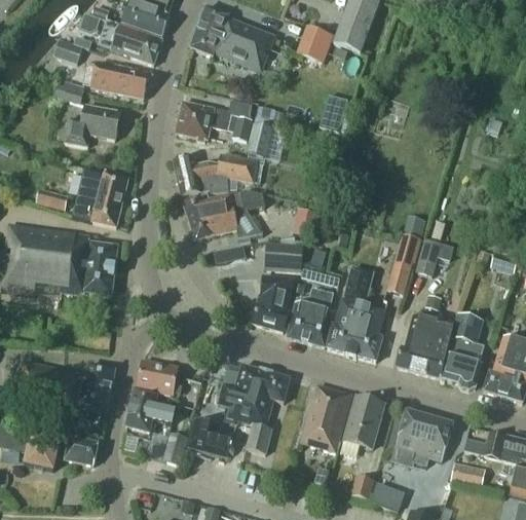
[(171,13),(133,0),(129,0),(122,20),(163,34),(171,13)]
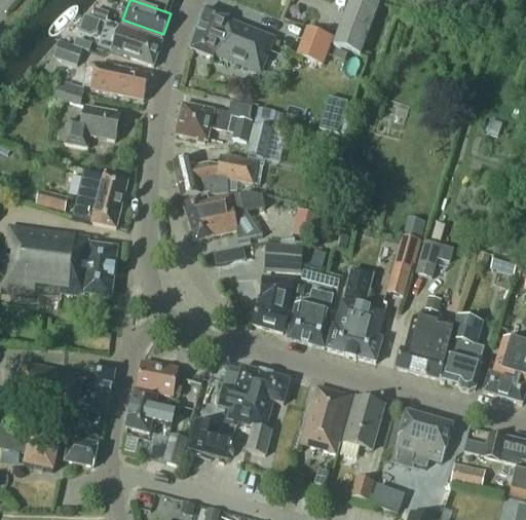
[(137,0),(165,9),(171,0),(137,0)]
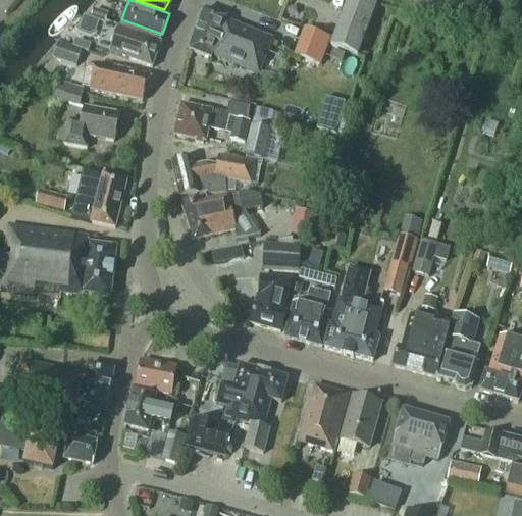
[(375,0),(344,0),(329,43),(357,52),(375,0)]
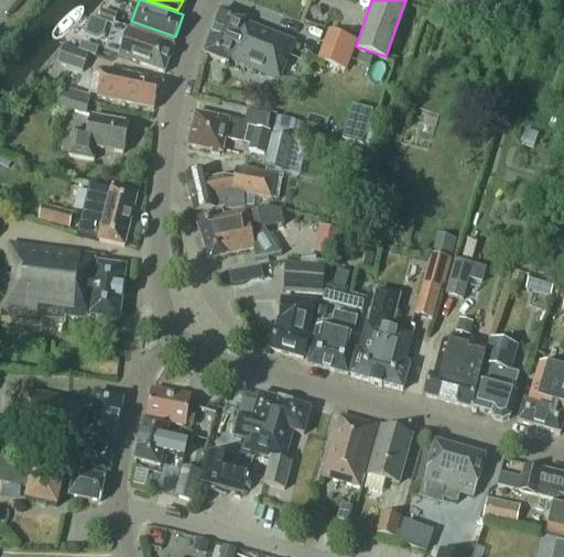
[(98,13),(114,19),(117,10),(101,4),(98,13)]
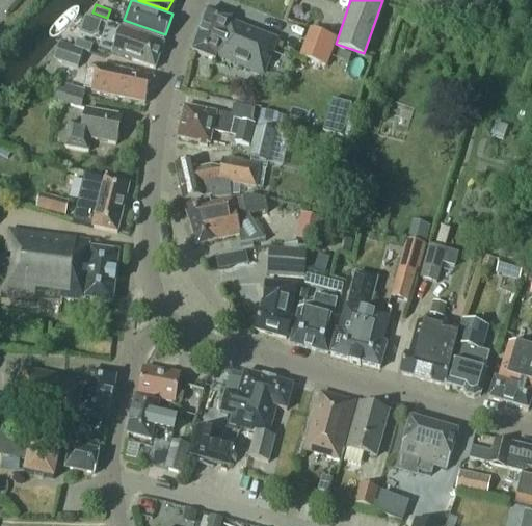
[(232,16),(208,6),(192,48),(217,57),(218,55),(264,73),(278,35),(231,19),(232,16)]
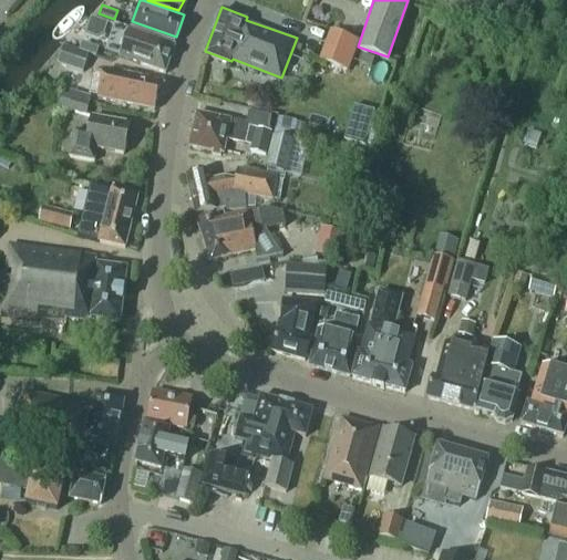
[(91,14),(85,30),(103,35),(105,33),(111,21),(91,14)]
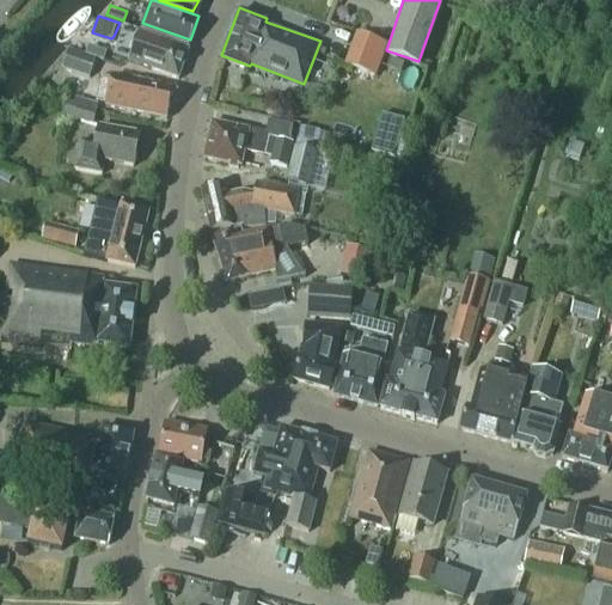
[(124,20),(112,50),(175,73),(178,74),(189,44),(185,43),(124,20)]
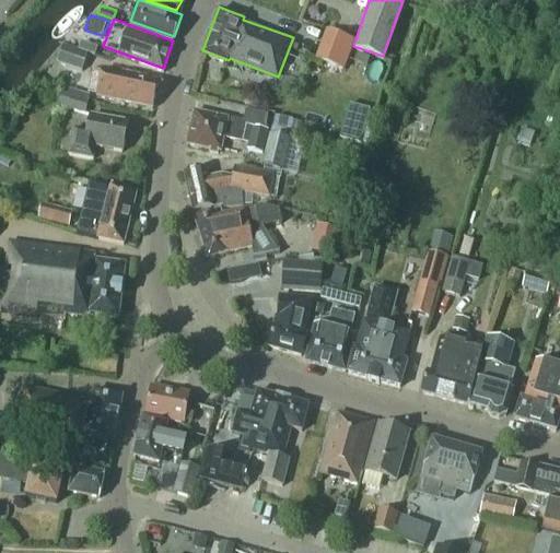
[(354,36),(327,25),(316,55),(343,66),(354,36)]
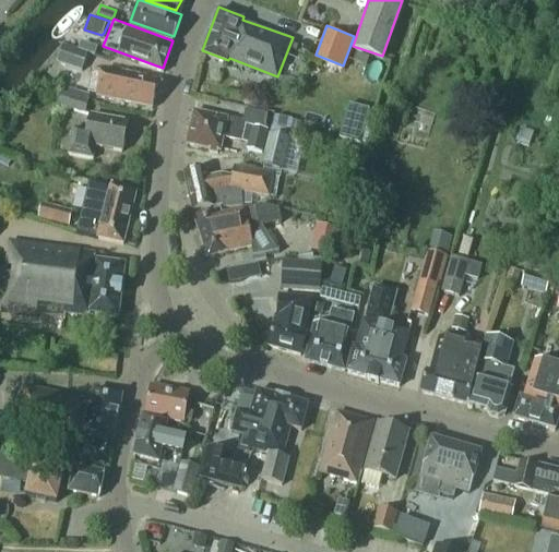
[(57,57),(82,66),(87,49),(62,40),(57,57)]
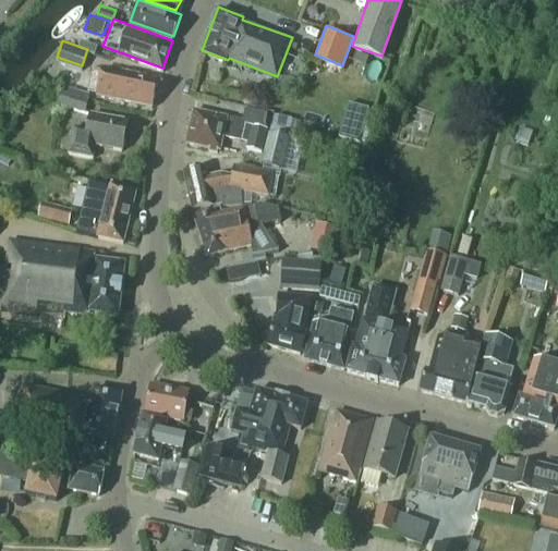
[(121,69),(102,65),(98,93),(153,103),(158,75),(141,72),(141,71),(122,68),(121,69)]
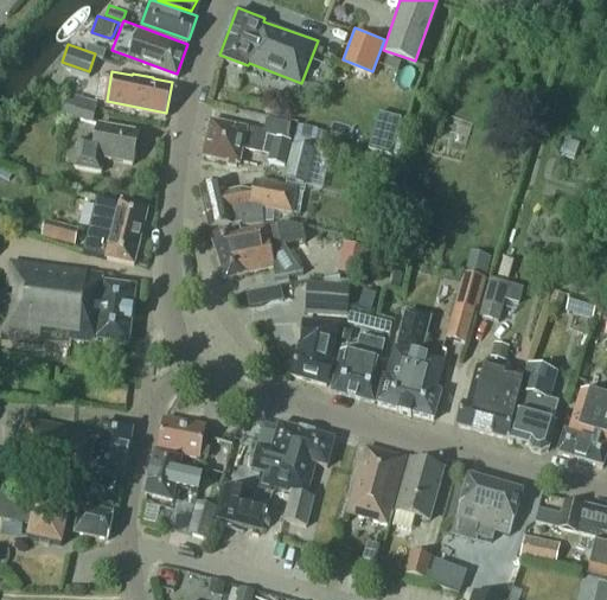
[(94,102),(68,96),(63,112),(90,119),(94,102)]
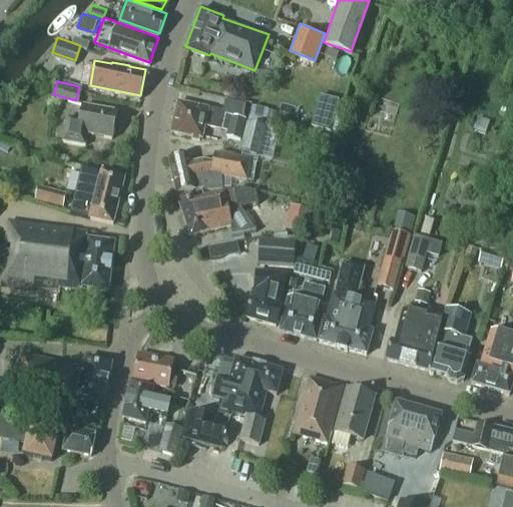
[(221,107),(221,108),(224,109),(224,110),(230,112),(242,115),(245,100),(224,96),(221,107)]
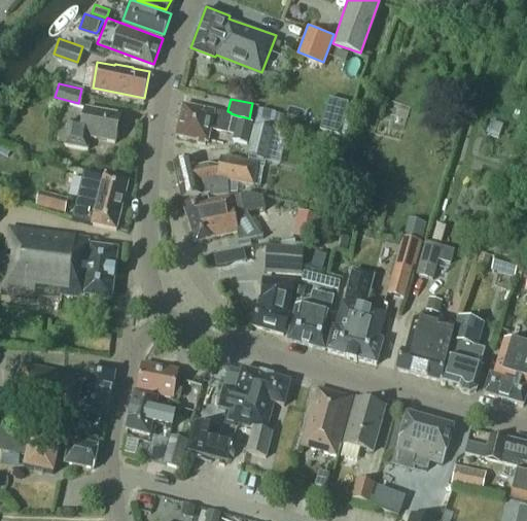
[(182,101),(175,132),(208,139),(210,126),(234,131),(237,115),(231,113),(231,112),(227,111),(227,110),(182,101)]
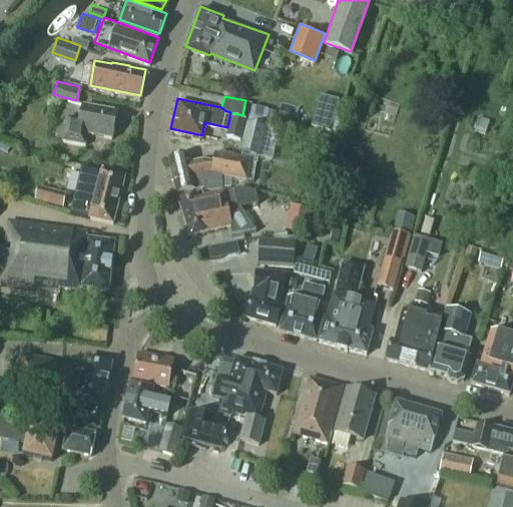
[(79,115),(65,113),(62,138),(86,141),(88,129),(113,133),(117,105),(81,100),(79,115)]
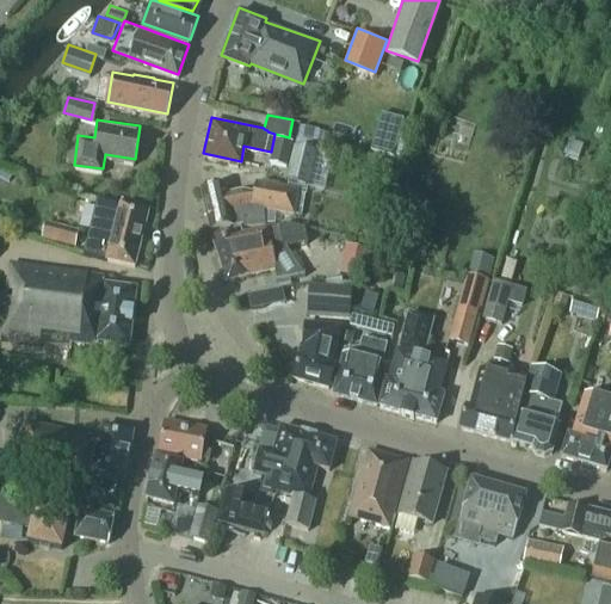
[(375,131),(370,146),(393,152),(396,137),(375,131)]
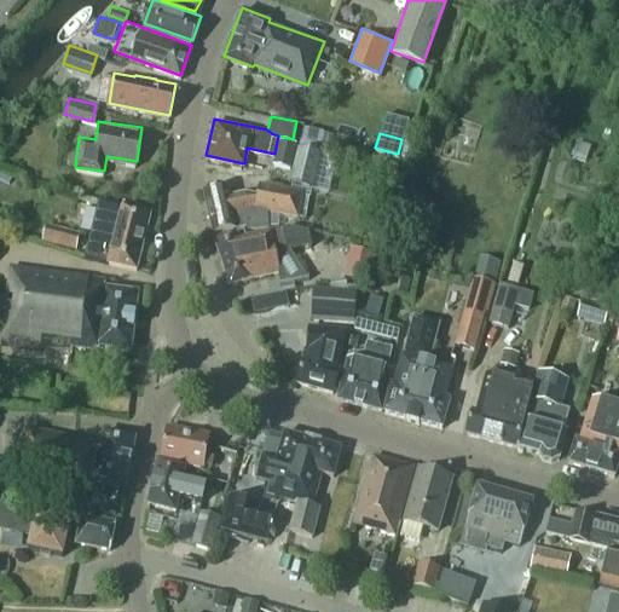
[(275,154),(273,159),(290,162),(295,139),(293,139),(278,136),(275,154)]
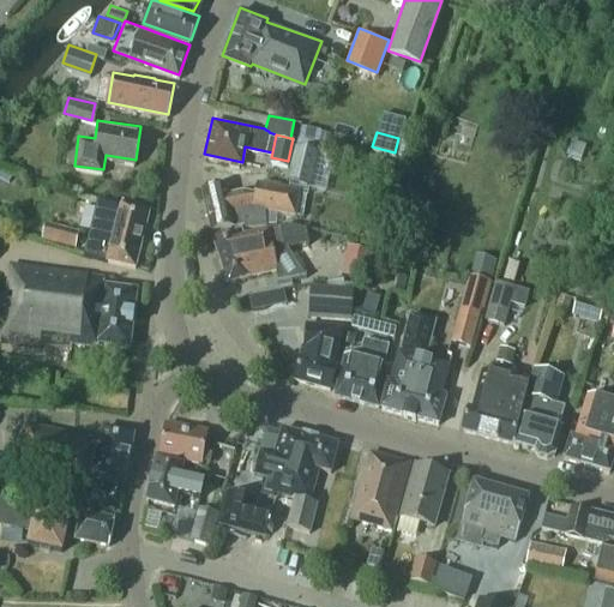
[(581,155),(585,140),(571,136),(566,150),(581,155)]
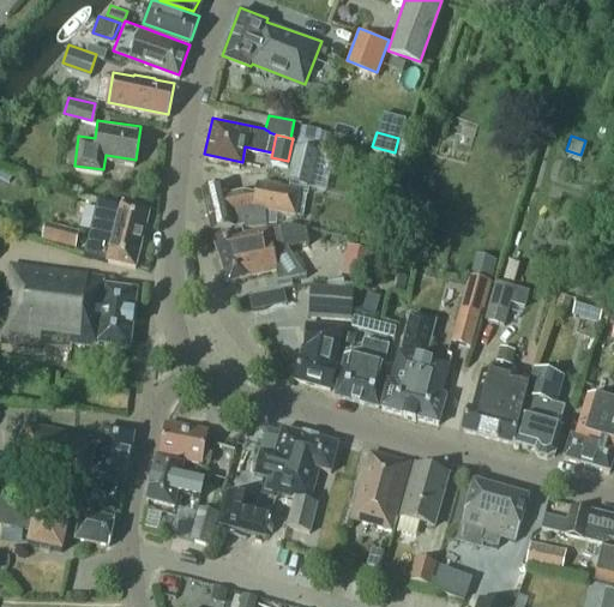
[(295,143),(287,178),(309,182),(318,148),(295,143)]
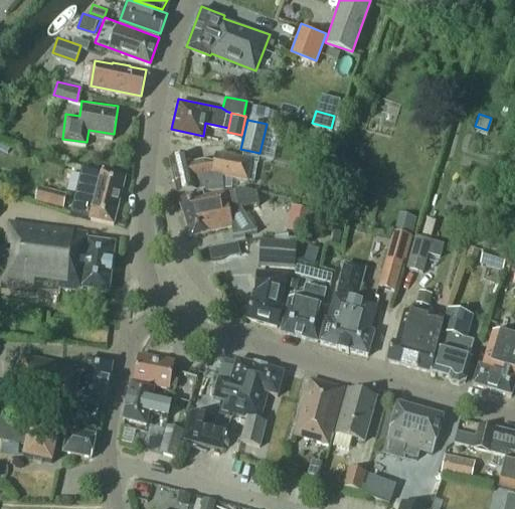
[(189,152),(168,156),(175,192),(202,187),(206,187),(223,184),(220,173),(253,179),(258,158),(215,151),(214,158),(205,156),(191,159),(189,152)]
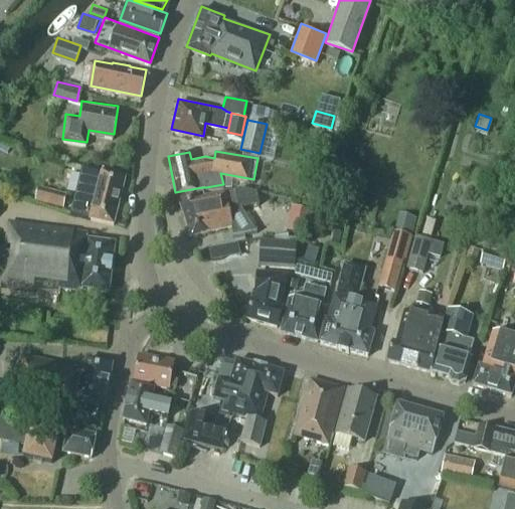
[(81,164),(70,210),(91,216),(113,221),(125,174),(102,169),(81,164)]
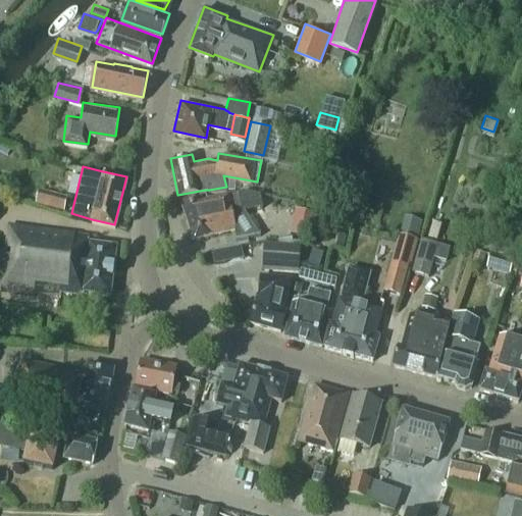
[(67,194),(39,186),(35,200),(64,208),(67,194)]
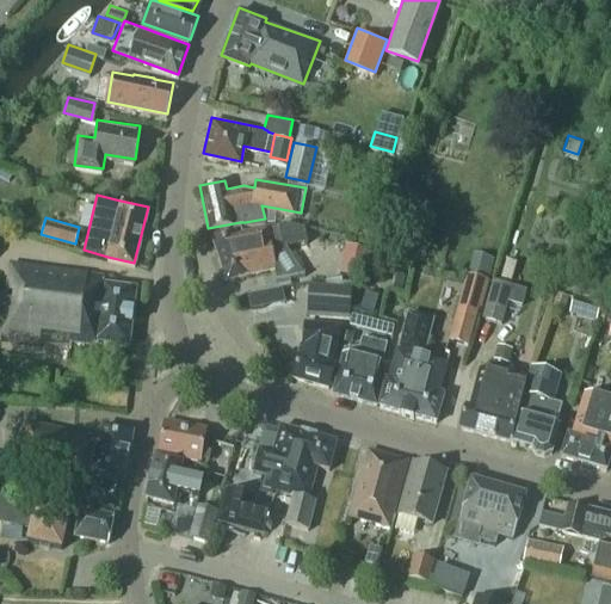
[(230,225),(211,230),(227,277),(247,271),(247,270),(275,265),(276,265),(272,246),(287,244),(307,239),(304,225),(287,220),(242,229),(240,223),(232,226),(230,225)]
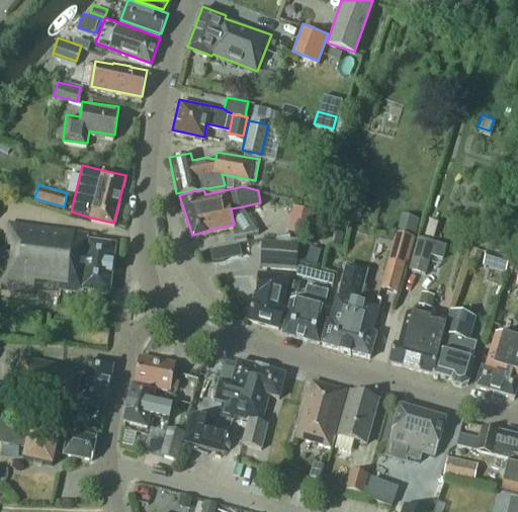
[(290,216),(287,227),(304,231),(307,220),(290,216)]
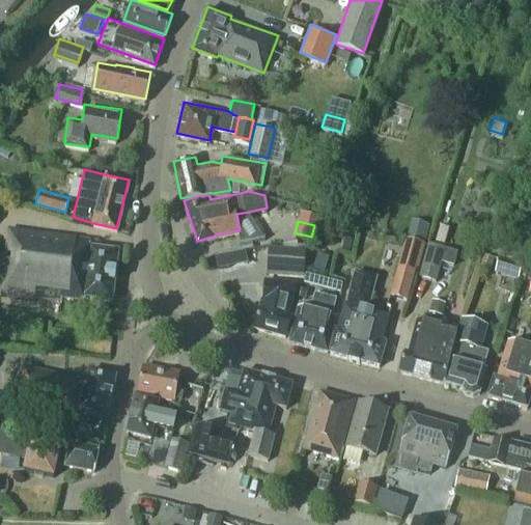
[(3,267),(0,292),(35,296),(37,278),(62,281),(60,299),(61,300),(62,296),(78,298),(82,298),(83,294),(111,297),(117,249),(90,245),(91,237),(63,233),(60,252),(24,248),(26,229),(26,228),(8,226),(5,251),(17,252),(15,269),(3,267)]
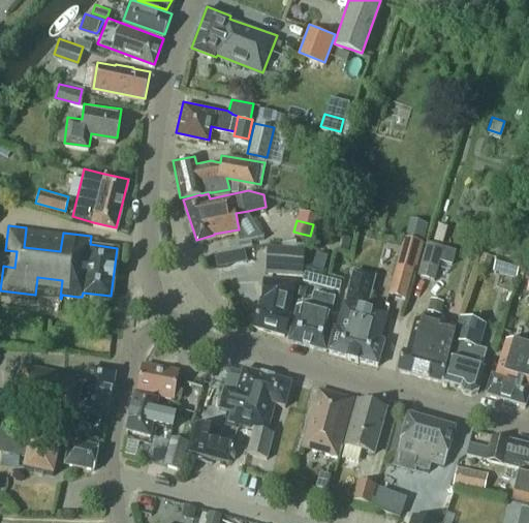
[(422,239),(403,235),(389,290),(406,295),(414,263),(415,263),(422,239)]
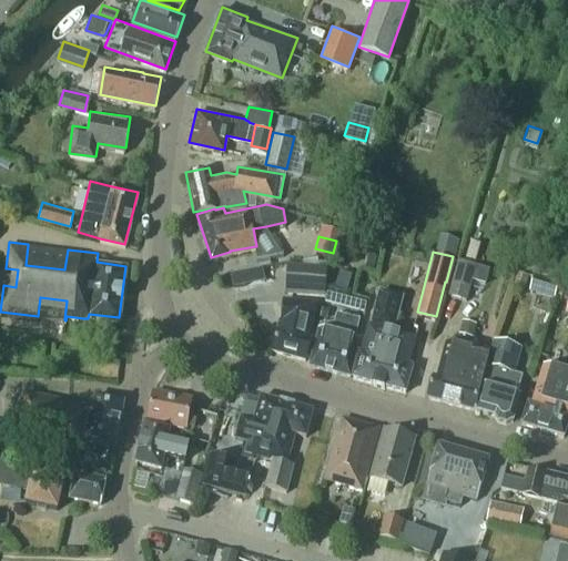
[(456,257),(447,292),(465,296),(469,275),(486,279),(489,265),(456,257)]
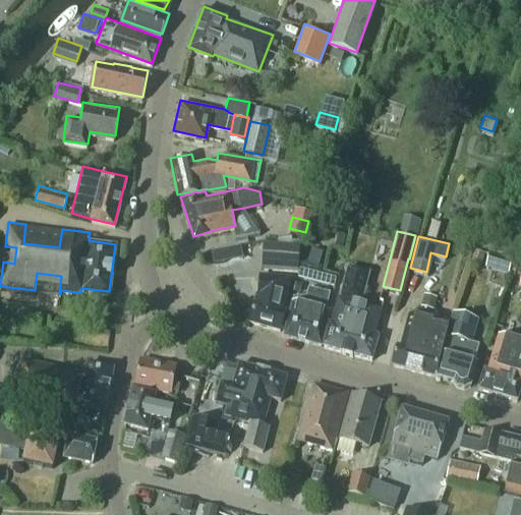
[(263,267),(297,269),(298,242),(264,241),(263,267)]
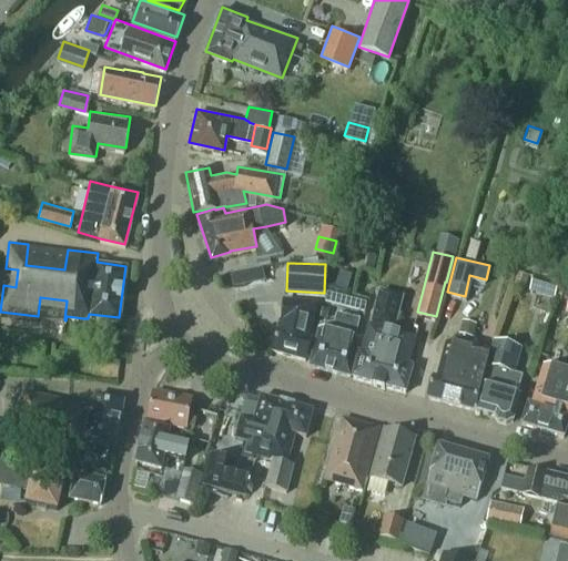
[(246,266),(230,269),(232,283),(249,279),(246,266)]
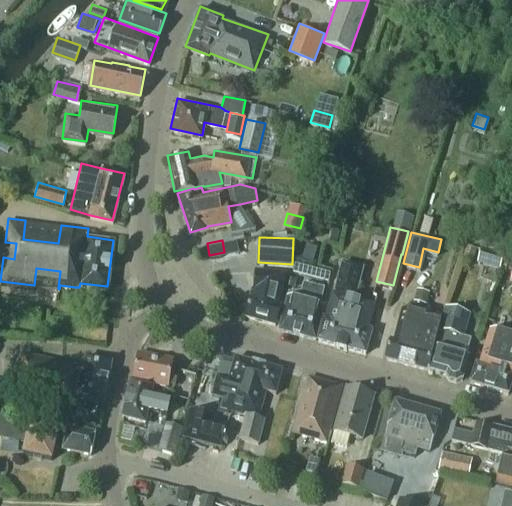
[(504,250),(482,245),(479,258),(500,263),(504,250)]
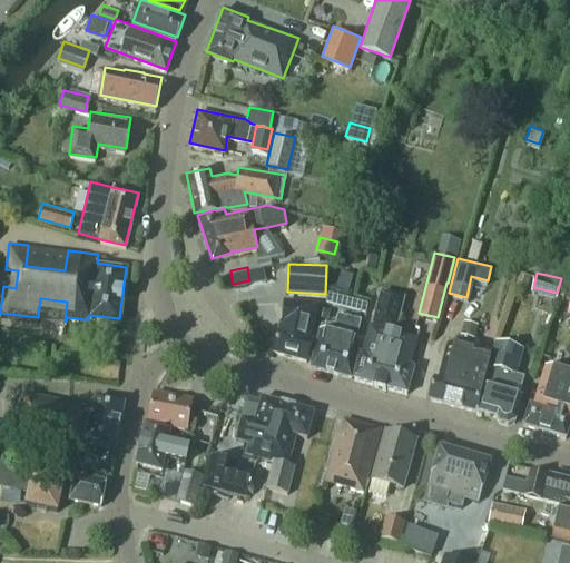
[(363,351),(361,349),(354,375),(373,379),(373,382),(381,384),(395,329),(404,294),(381,288),(372,323),(370,323),(363,351)]
